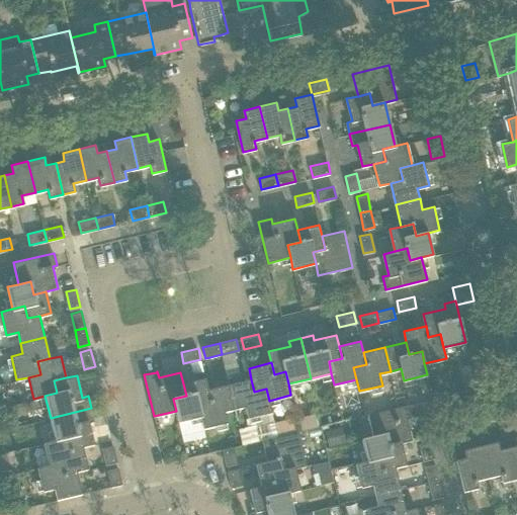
[(176,411),(179,422),(201,417),(198,405),(210,402),(208,390),(205,378),(183,383),(186,396),(173,399),(176,411)]
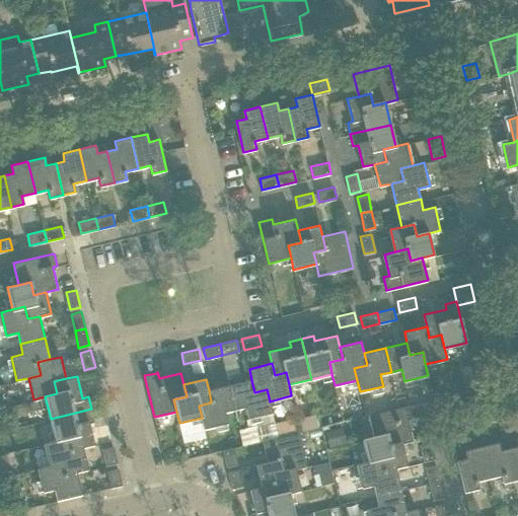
[(251,380),(230,385),(236,410),(245,407),(248,419),(272,413),(270,401),(267,389),(254,392),(251,380)]
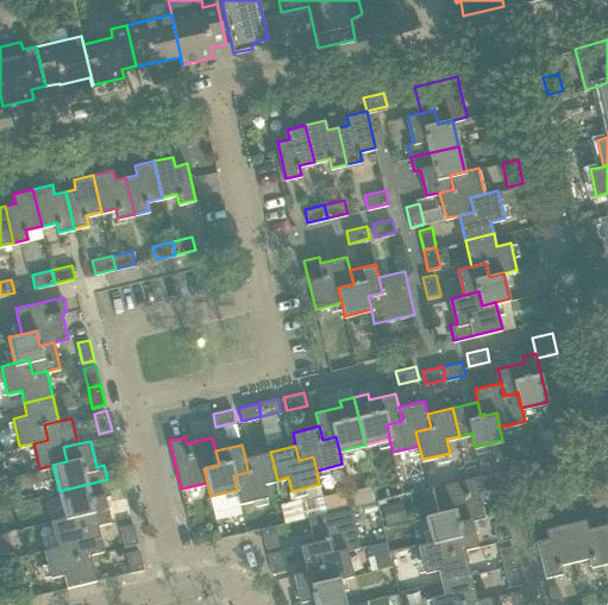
[(233,476),(237,490),(239,503),(267,496),(264,483),(277,480),(270,452),(245,458),(248,472),(233,476)]
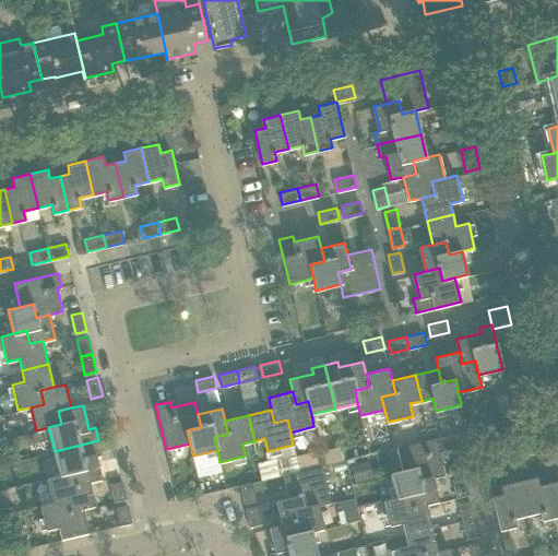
[(398,447),(403,470),(416,466),(419,481),(431,477),(444,474),(439,451),(444,450),(441,436),(398,447)]
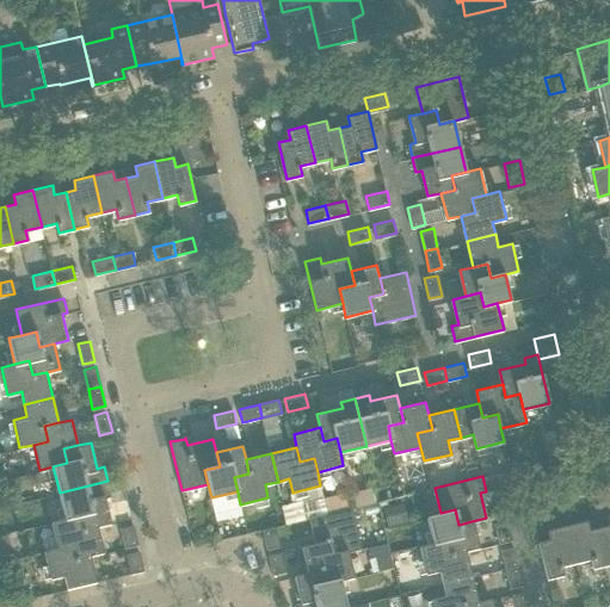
[(60,493),(66,518),(79,515),(82,528),(97,525),(110,522),(104,496),(110,495),(108,481),(60,493)]
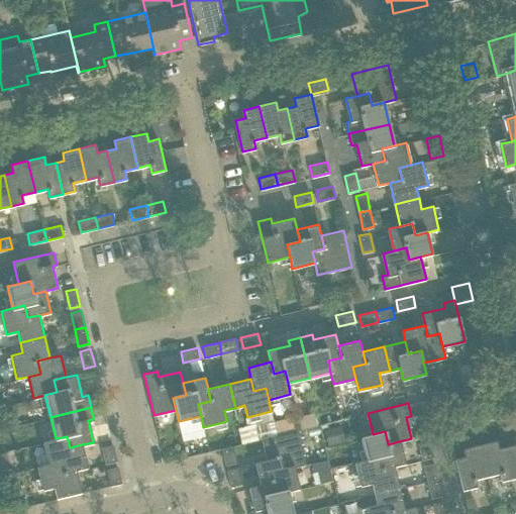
[(340,424),(325,428),(328,444),(344,440),(340,424)]
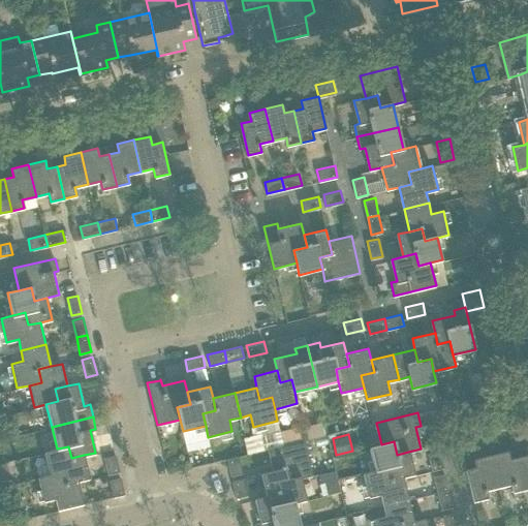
[(268,447),(273,470),(285,467),(288,480),(301,476),(312,474),(304,439),(268,447)]
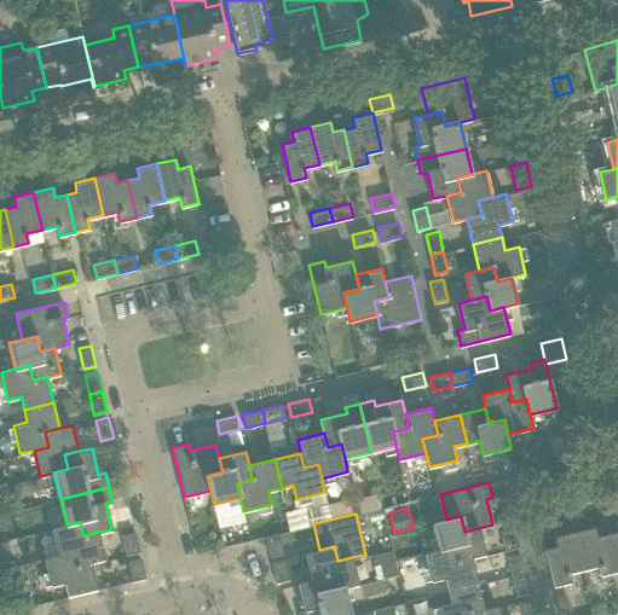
[(433,523),(439,550),(454,546),(457,561),(471,557),(484,555),(478,528),(465,532),(461,516),(446,520),(433,523)]
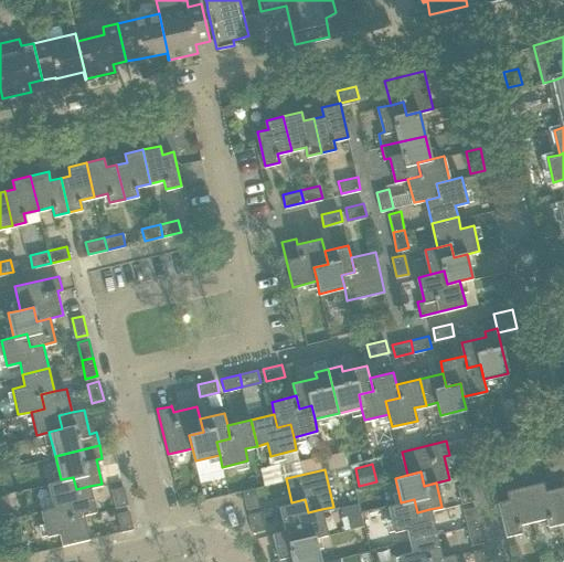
[(48,483),(53,507),(66,504),(70,517),(83,513),(95,510),(89,486),(76,489),(73,477),(61,479),(48,483)]
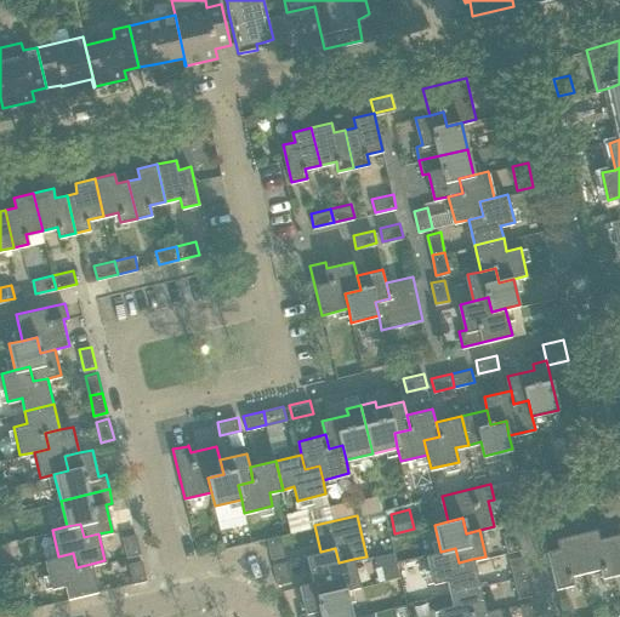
[(619,533),(609,536),(618,573),(619,572),(619,524),(618,524),(619,529),(619,533)]
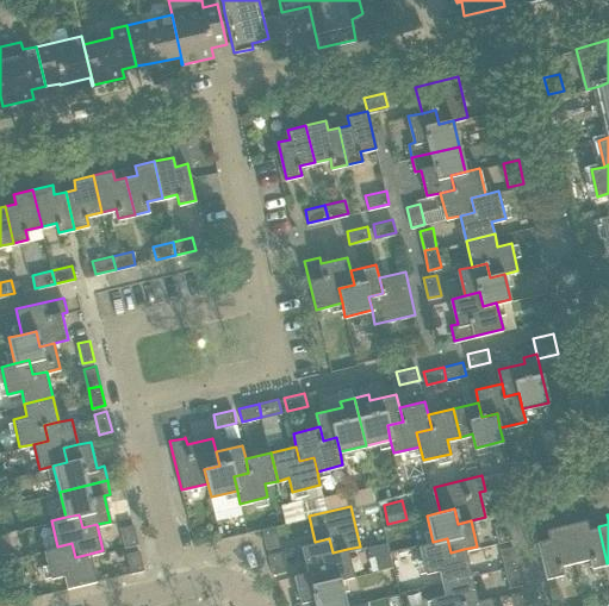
[(511,538),(507,518),(493,522),(498,542),(511,538)]
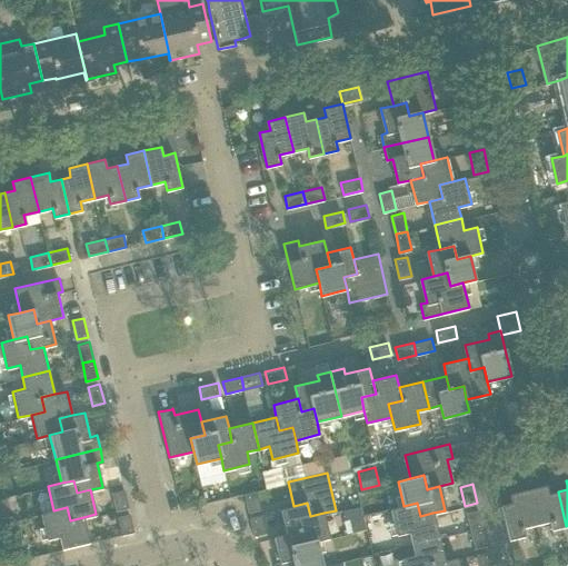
[(546,485),(528,489),(536,524),(549,520),(551,529),(566,526),(558,492),(548,494),(546,485)]
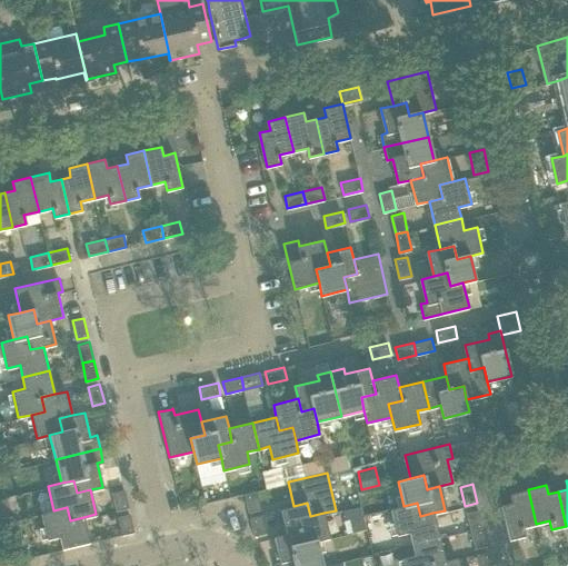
[(129,507),(125,488),(112,492),(117,510),(129,507)]
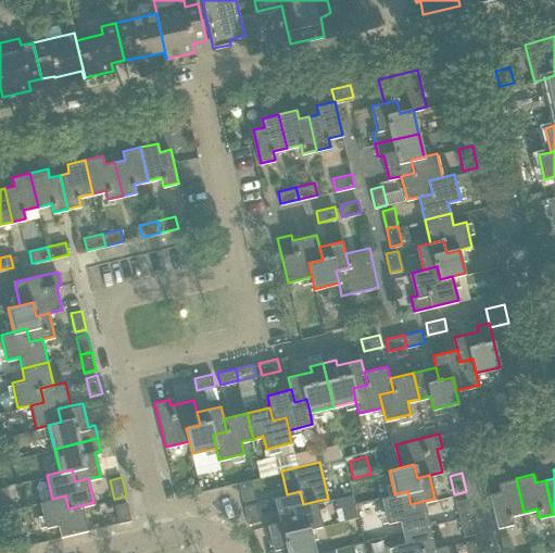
[(243,500),(255,497),(251,478),(239,481),(243,500)]
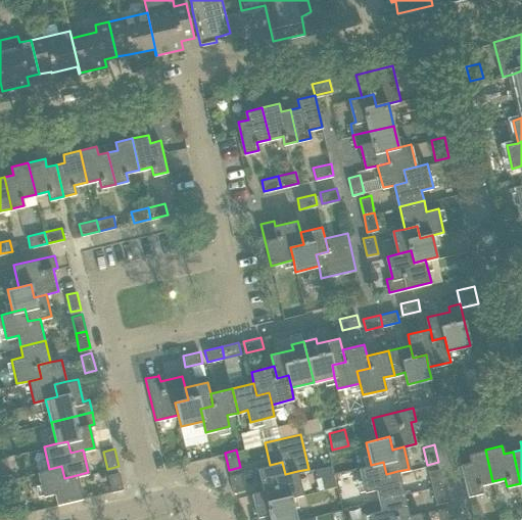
[(485,450),(469,454),(471,462),(461,464),(468,495),(481,492),(479,484),(492,481),(485,450)]
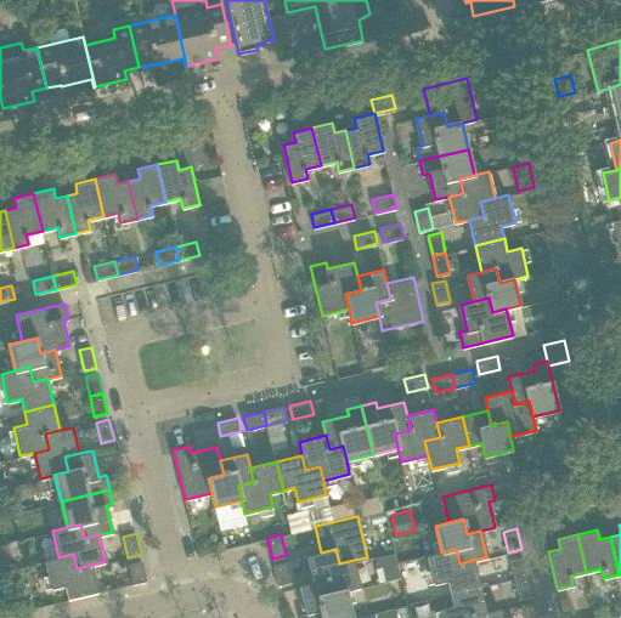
[(308,556),(314,583),(328,579),(332,594),(346,590),(360,587),(354,560),(339,563),(336,549),(321,553),(308,556)]
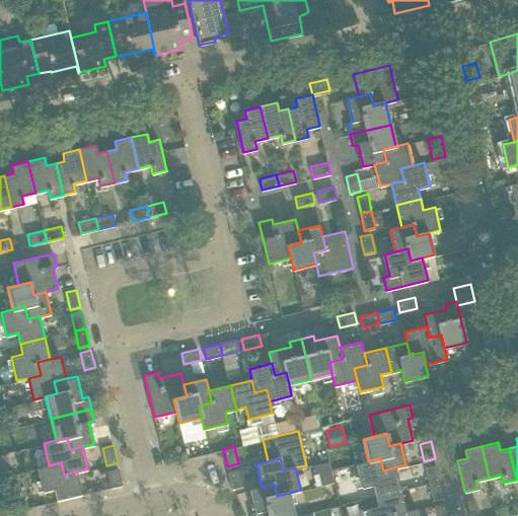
[(373,484),(376,495),(399,490),(394,467),(383,470),(380,458),(368,461),(356,463),(362,487),(373,484)]
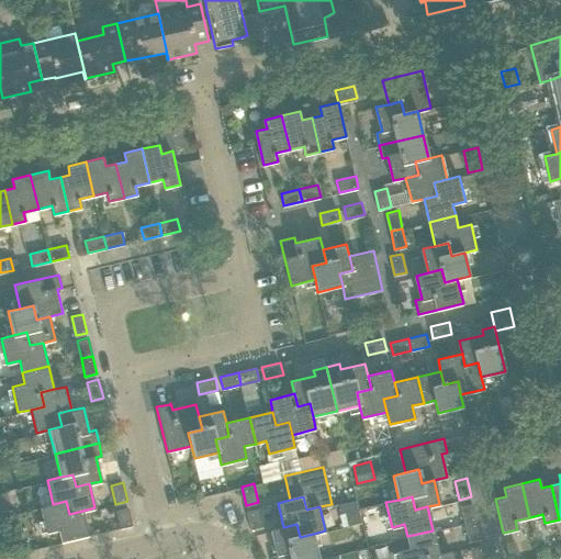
[(355,499),(338,503),(340,512),(344,511),(347,524),(360,522),(355,499)]
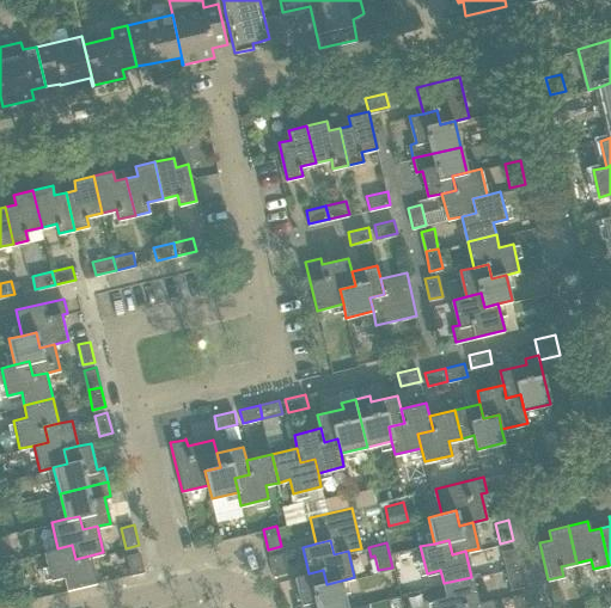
[(90,556),(75,559),(72,545),(57,548),(44,552),(50,578),(65,576),(67,589),(97,583),(90,556)]
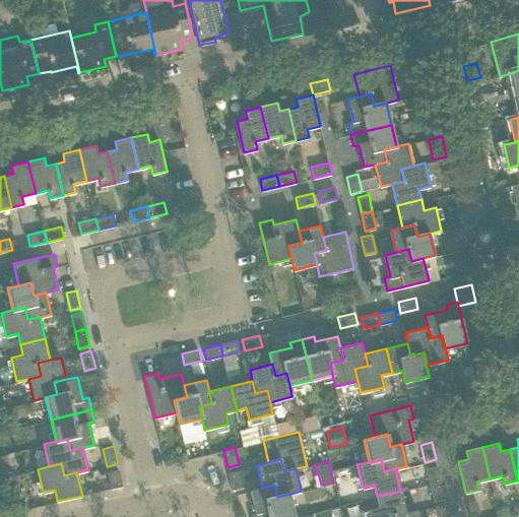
[(431,483),(441,481),(437,464),(427,467),(431,483)]
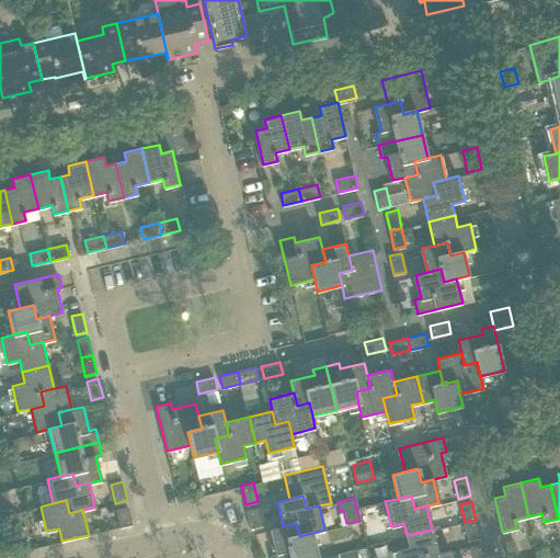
[(259,507),(247,510),(251,528),(263,525),(261,519),(271,516),(267,504),(259,507)]
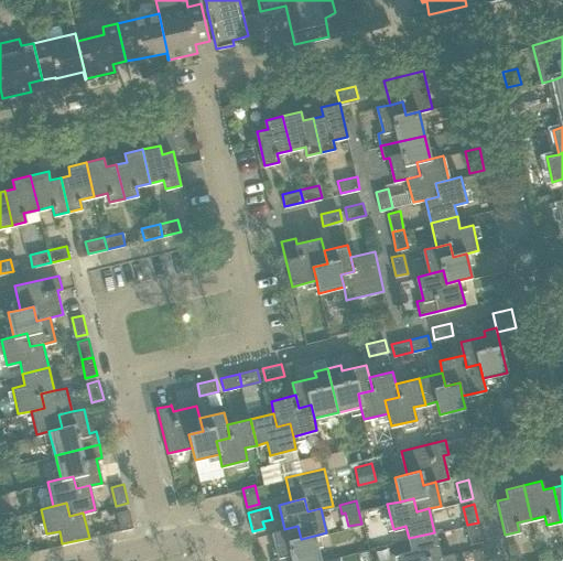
[(121,530),(133,527),(129,508),(117,511),(121,530)]
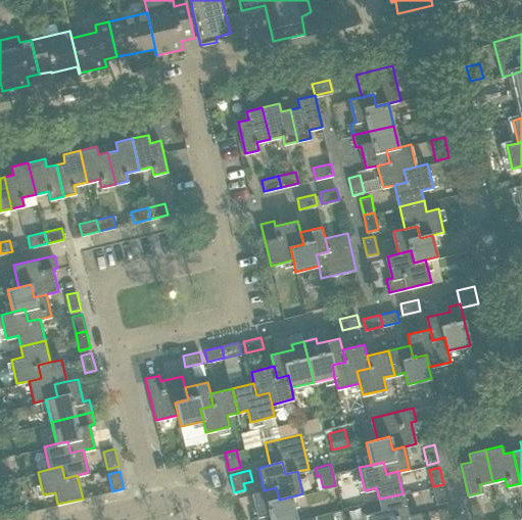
[(443,484),(433,486),(436,504),(447,501),(443,484)]
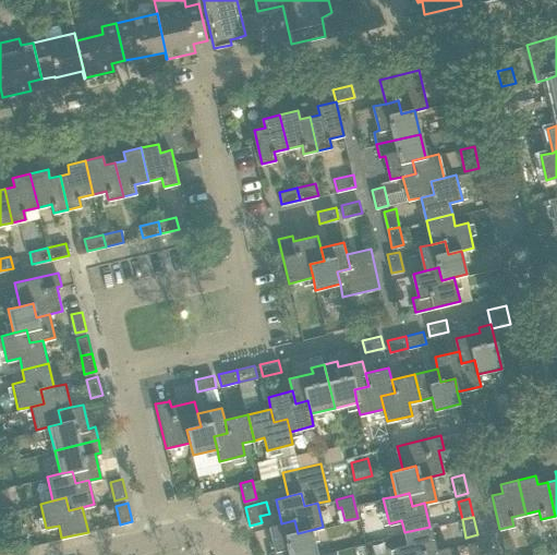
[(269,551),(270,554),(309,554),(316,554),(311,530),(298,533),(294,520),(281,523),(269,526),(275,550),(269,551)]
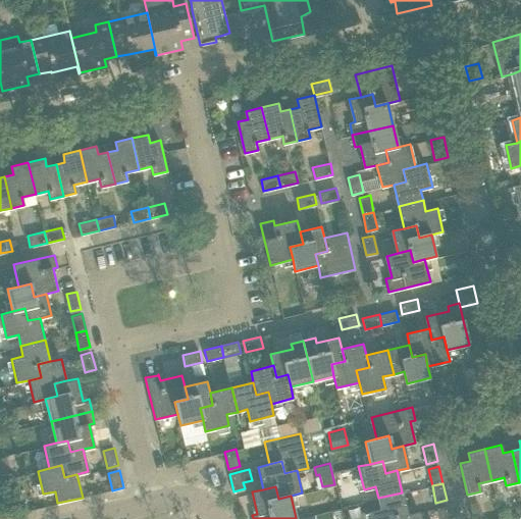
[(370,518),(396,518),(396,517),(407,514),(402,492),(378,498),(380,508),(369,511),(370,518)]
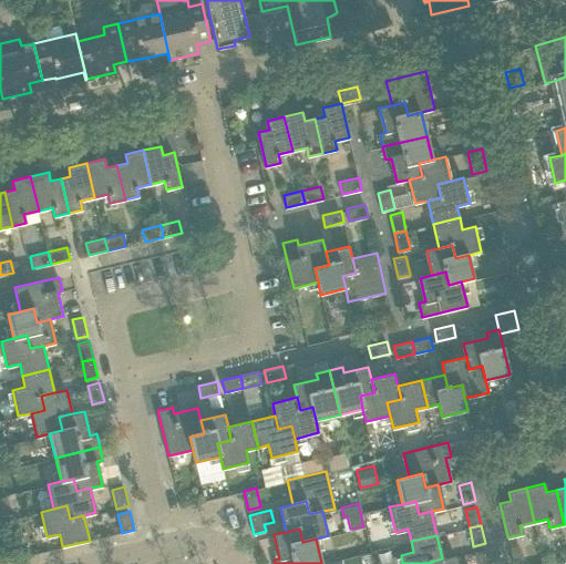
[(490,563),(487,549),(475,552),(477,563),(490,563)]
